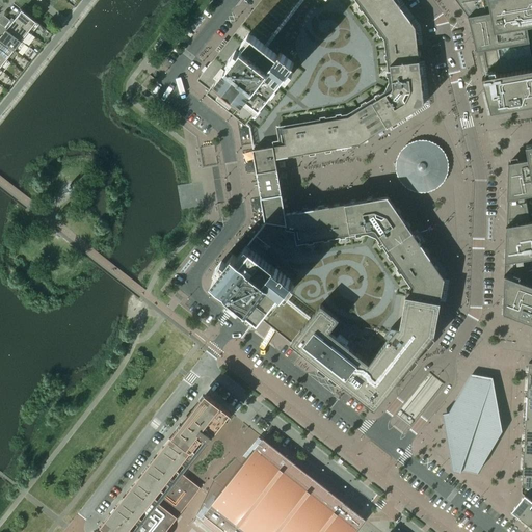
[(237,258),(233,255),(212,281),(259,317),(260,316),(290,340),(291,341),(291,342),(375,408),(415,357),(431,370),(397,414),(411,425),(463,358),(478,278),(447,14),(436,0),(260,0),(219,52),(197,80),(210,89),(207,92),(249,126),(266,221),(247,244),(239,256),(237,258)]
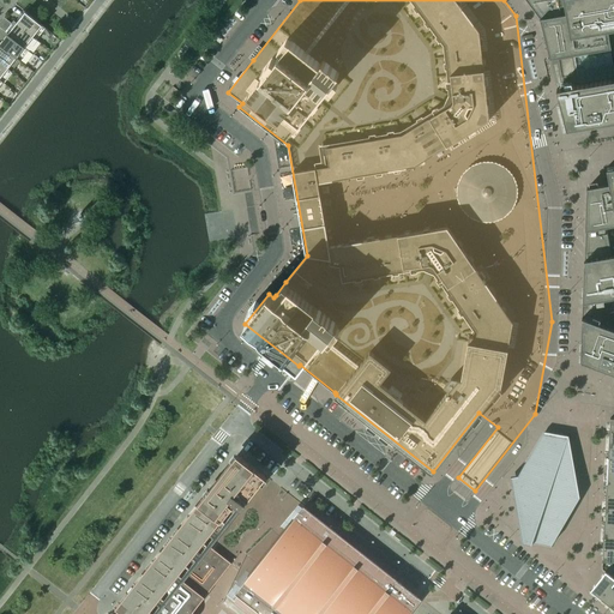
[(613,0),(525,0),(540,19),(566,128),(613,119),(613,0)]
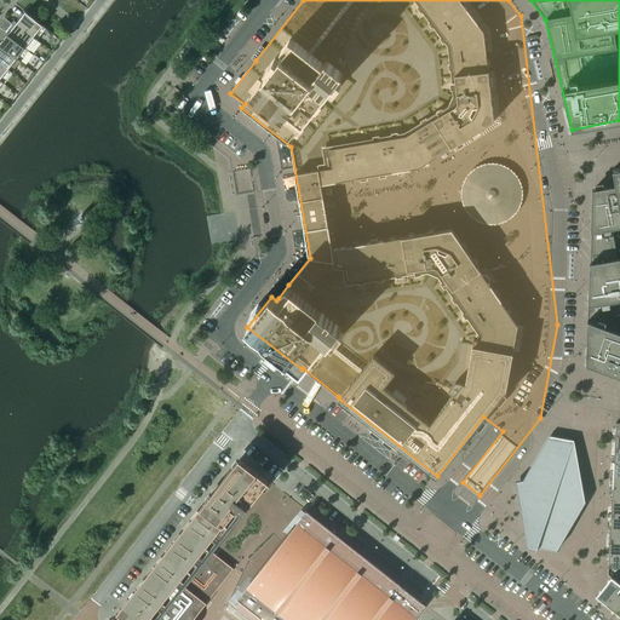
[(42,26),(26,12),(17,23),(34,38),(42,26)]
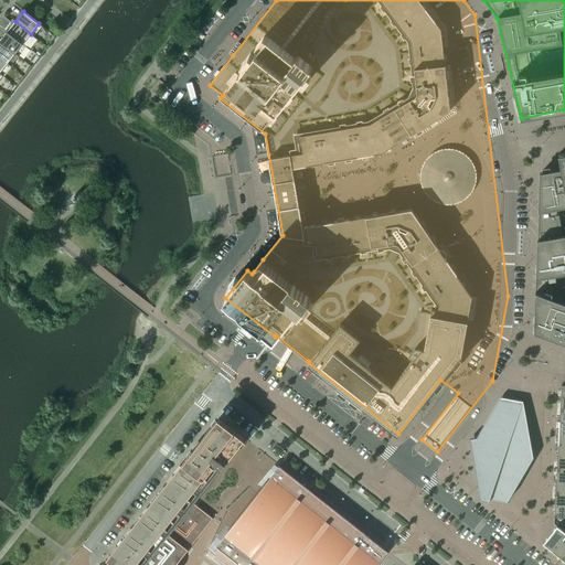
[(31,34),(16,21),(7,31),(25,45),(33,36),(30,34),(31,34)]
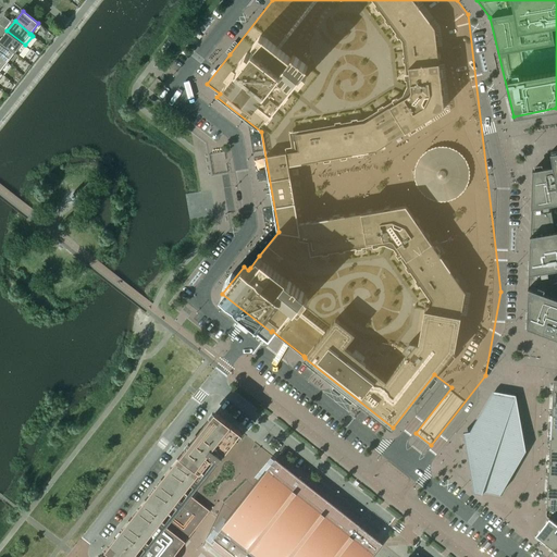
[(25,45),(7,31),(0,39),(0,40),(15,52),(14,53),(17,56),(25,45)]
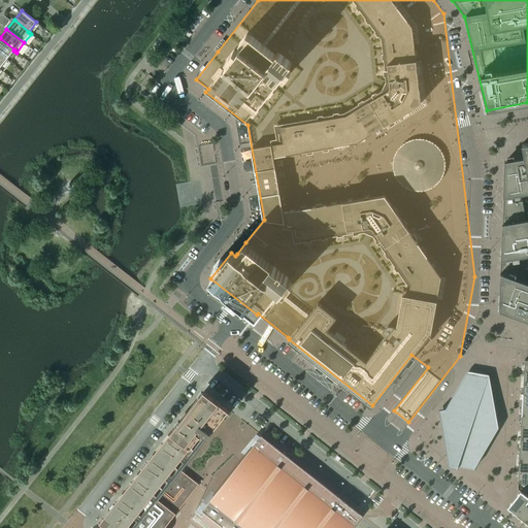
[(14,50),(0,38),(0,54),(6,59),(13,51),(14,50)]
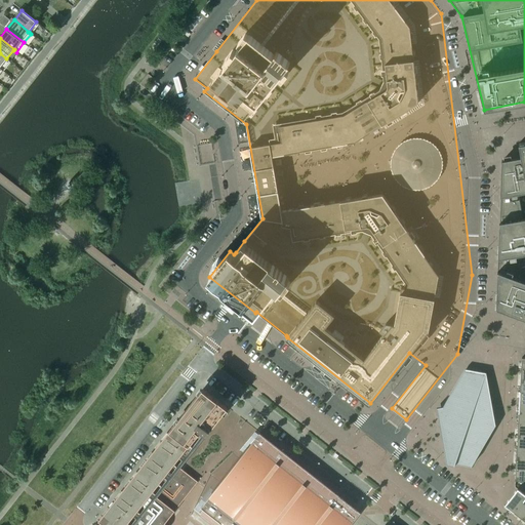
[(497,257),(496,308),(518,316),(518,317),(524,319),(524,142),(519,144),(521,158),(501,161),(498,249),(497,249),(496,257),(497,257)]
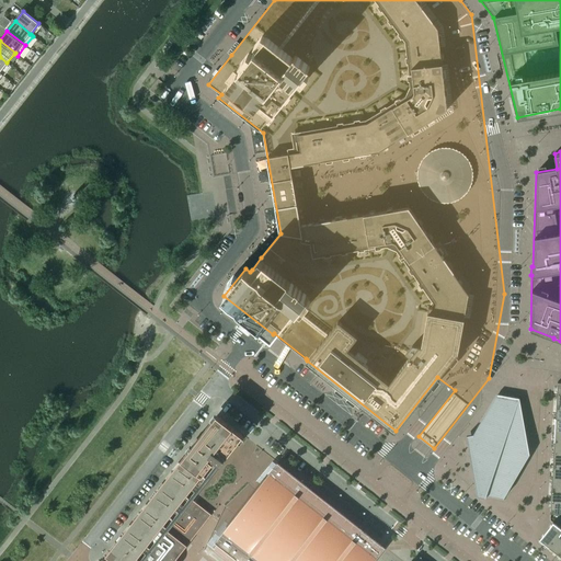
[(495,395),(466,443),(476,494),(504,500),(530,455),(521,399),(495,395)]
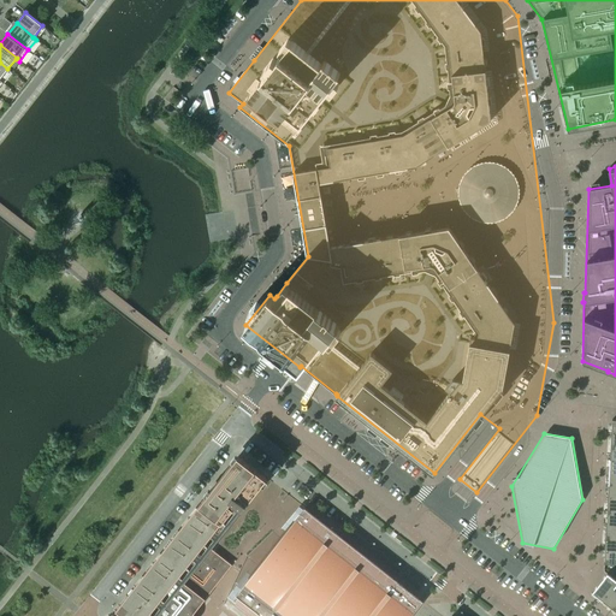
[(194,615),(194,614),(232,566),(211,549),(221,535),(267,478),(237,455),(193,513),(116,610),(123,615),(194,615)]
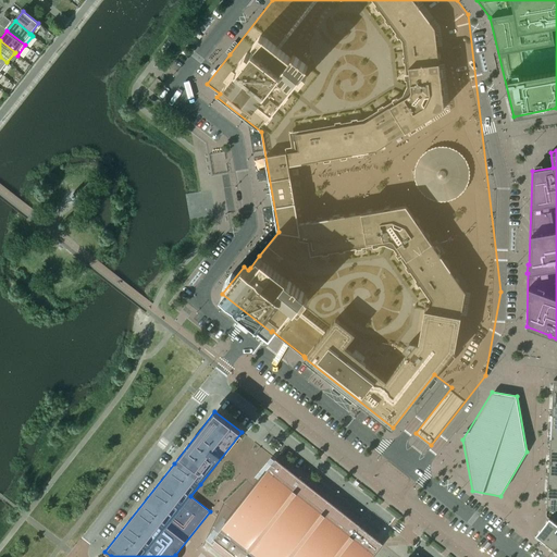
[(371,556),(383,543),(275,459),(207,545),(222,556),(371,556)]
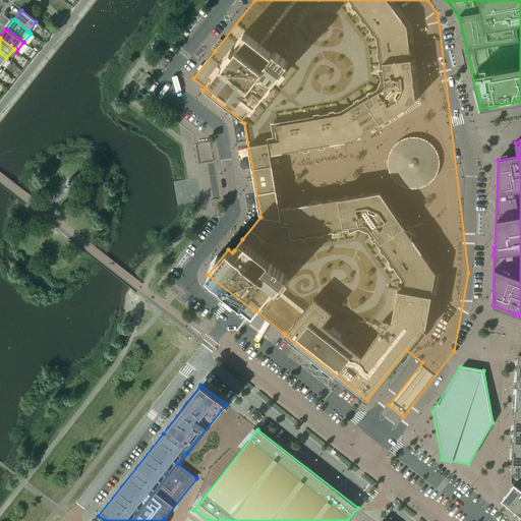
[(520,443),(513,443),(512,454),(520,454),(520,443)]
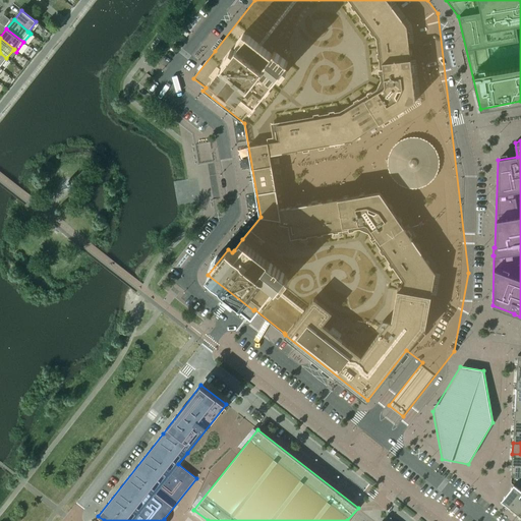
[(520,454),(512,454),(511,465),(520,465),(520,454)]
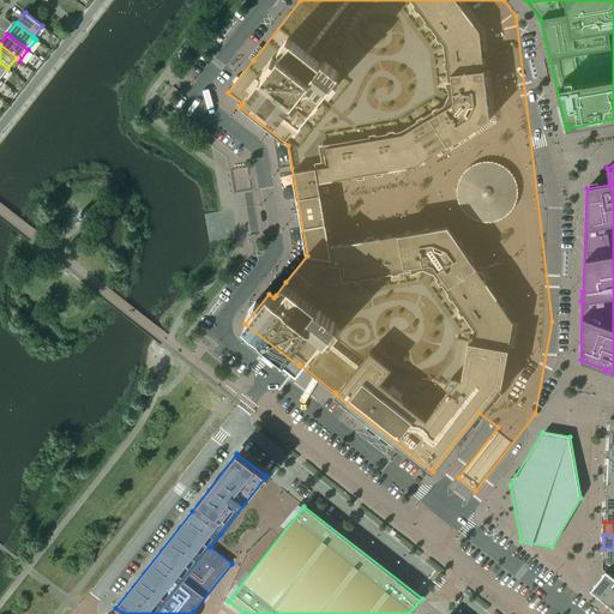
[(613,548),(602,548),(602,561),(613,561),(613,548)]
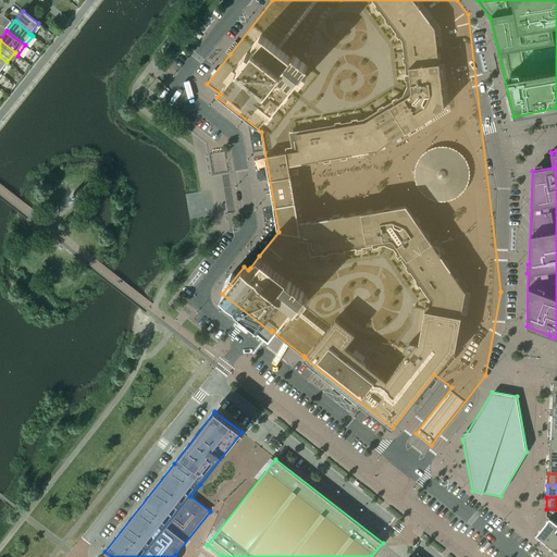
[(556,524),(548,519),(535,535),(545,543),(556,528),(556,524)]
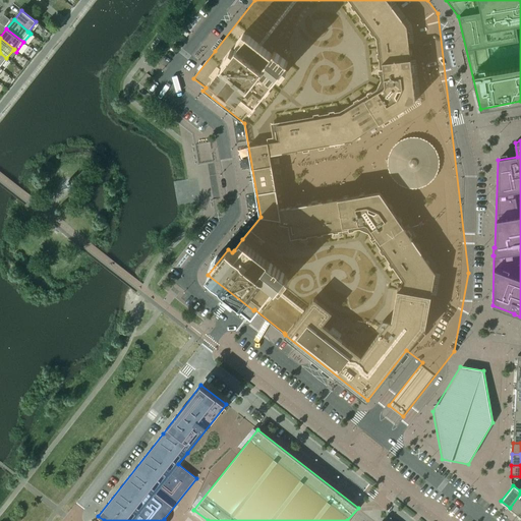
[(520,494),(510,508),(518,515),(520,511),(520,494)]
